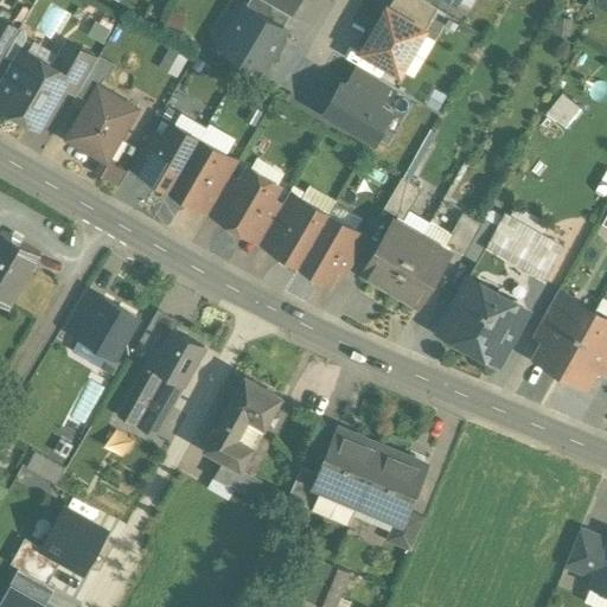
[(289,16),(262,0),(249,0),(246,7),(282,29),(289,16)]
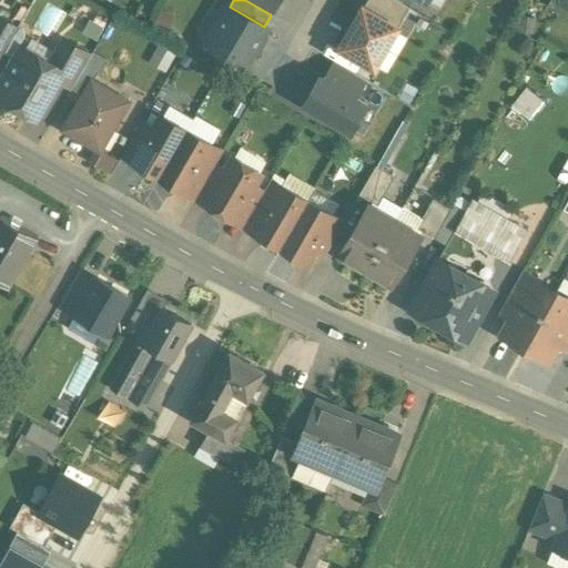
[(279,0),(245,0),(271,14),(279,0)]
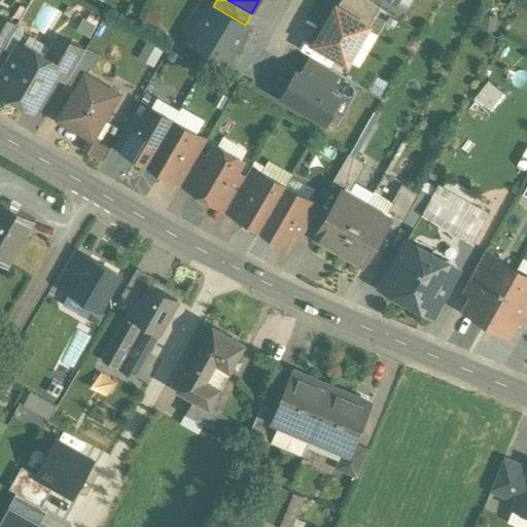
[(380,8),(365,0),(341,0),(338,7),(370,26),(380,8)]
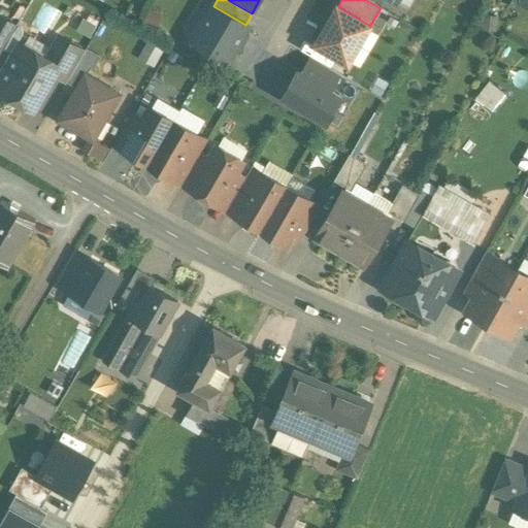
[(245,25),(213,6),(202,26),(198,27),(204,48),(210,47),(229,59),(249,26),(245,25)]
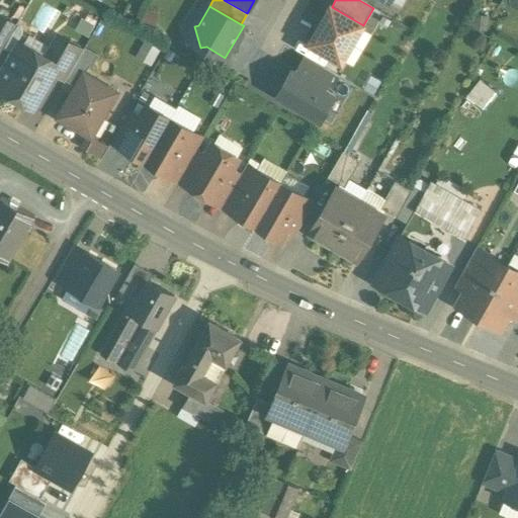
[(332,7),(330,6),(321,21),(320,21),(321,22),(317,28),(316,28),(317,29),(308,45),(341,64),(363,25),(332,7)]
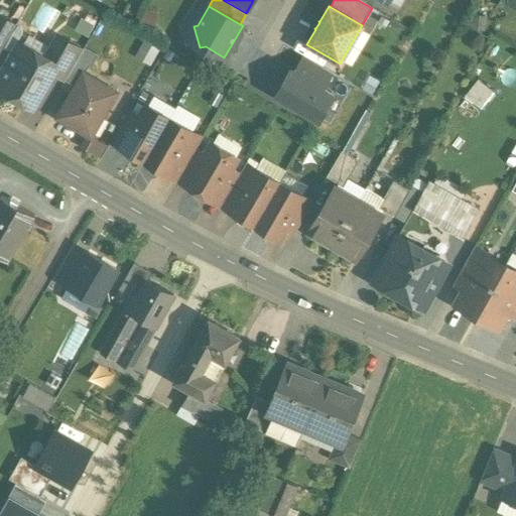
[(152,14),(143,12),(140,24),(149,26),(152,14)]
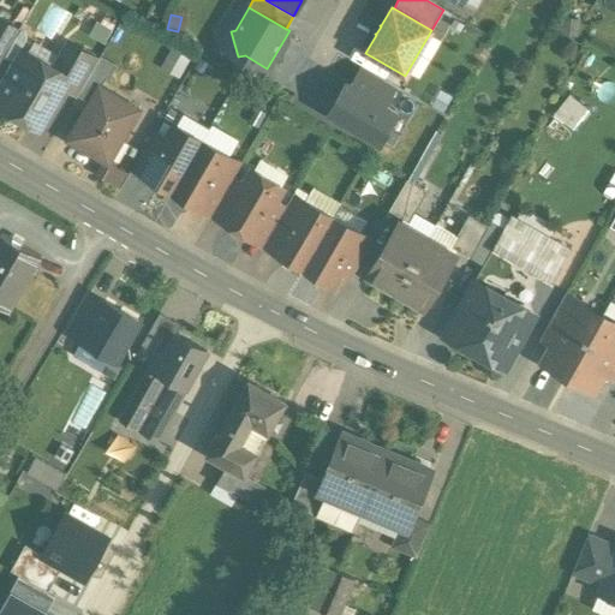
[(0,61),(17,31),(0,22),(0,61)]
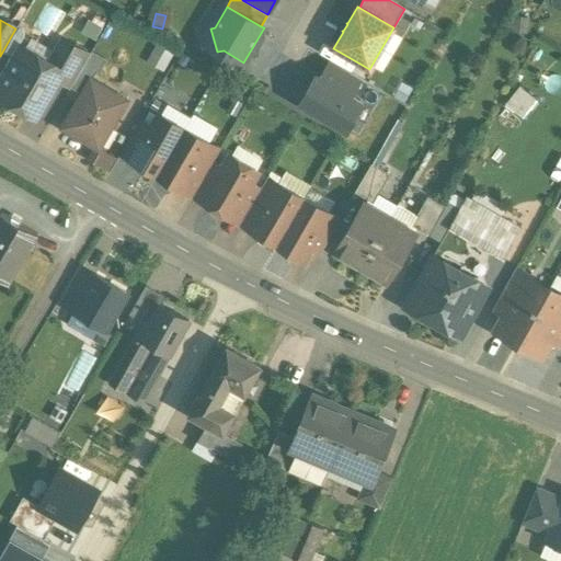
[(88,57),(61,42),(53,56),(59,59),(55,68),(56,76),(58,77),(56,79),(71,87),(84,64),(88,57)]
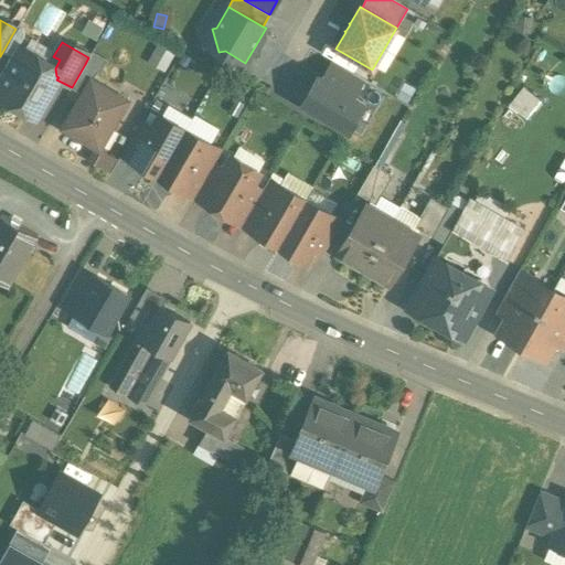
[(149,62),(167,72),(177,55),(158,45),(149,62)]
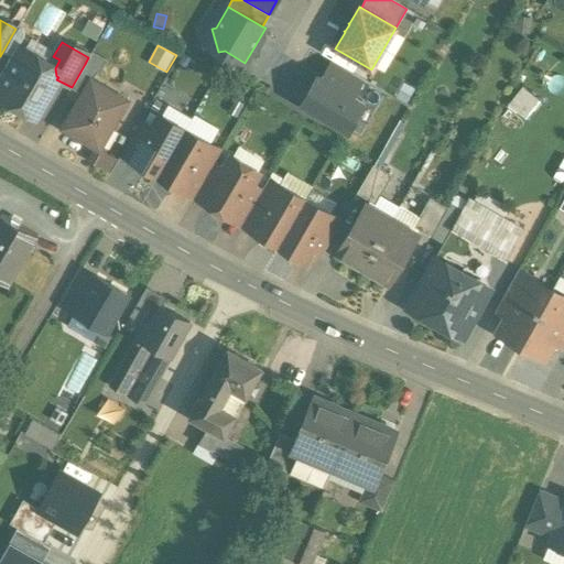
[(47,66),(20,51),(0,84),(0,95),(15,105),(13,107),(33,118),(44,98),(46,97),(56,79),(58,77),(56,76),(55,68),(60,60),(53,56),(47,66)]
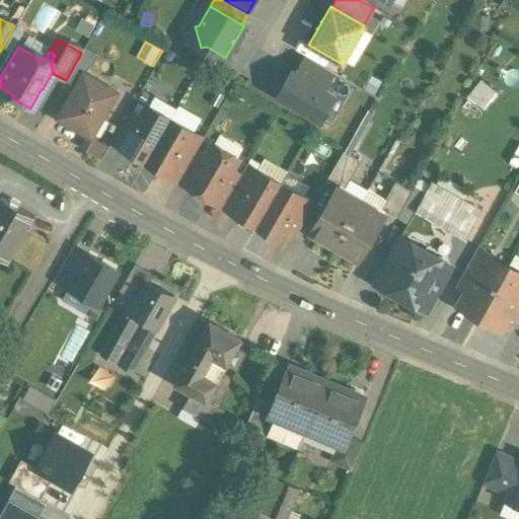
[(297,74),(325,90),(335,73),(306,58),(297,74)]
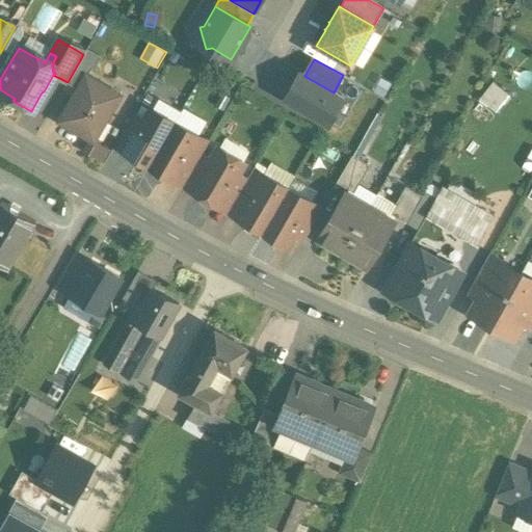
[(68,82),(67,84),(76,90),(84,75),(86,76),(91,67),(80,60),(68,82)]
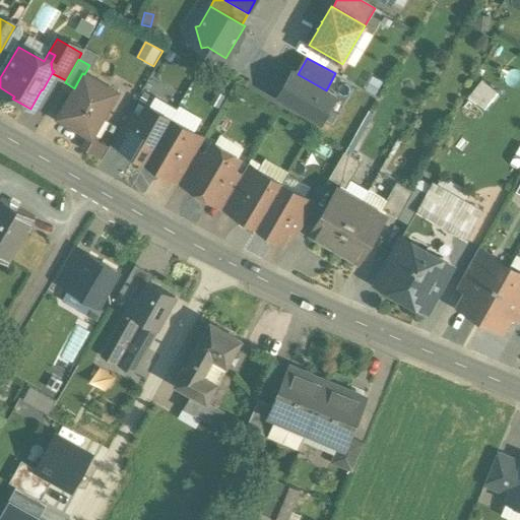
[(326,90),(298,74),(293,72),(278,98),(321,122),(336,96),(326,90)]
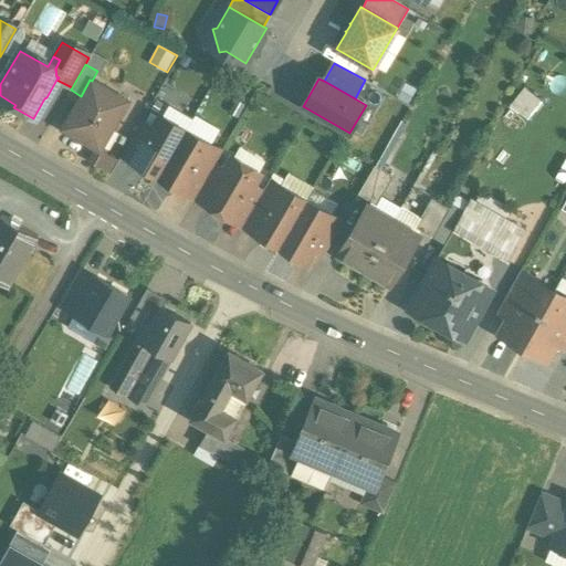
[(92,81),(90,80),(81,96),(62,129),(96,149),(98,152),(100,150),(127,102),(92,81)]
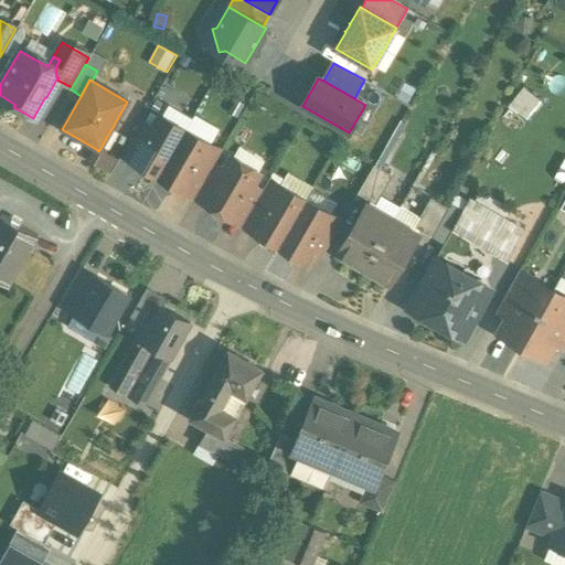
[(511,106),(530,119),(544,100),(524,86),(511,106)]
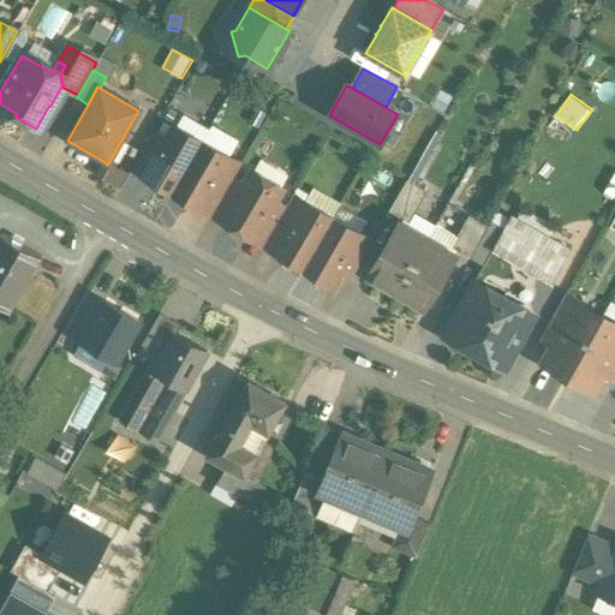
[(145,173),(144,175),(172,192),(199,143),(172,127),(165,141),(145,173)]
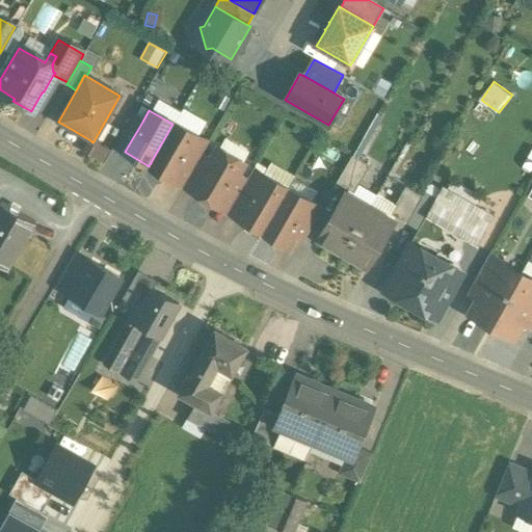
[(132,115),(115,144),(126,150),(142,122),(132,115)]
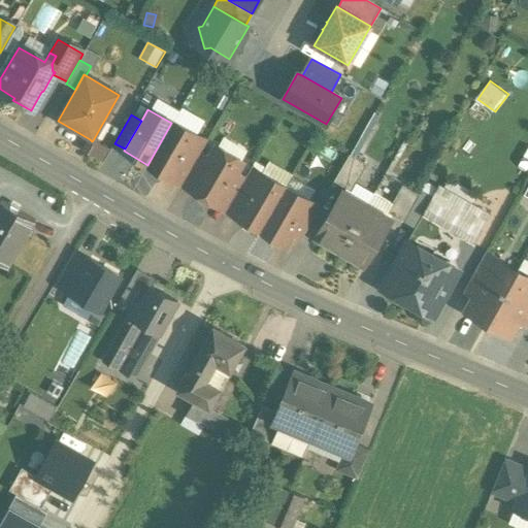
[(171,123),(147,165),(171,178),(172,176),(189,149),(195,137),(171,123)]
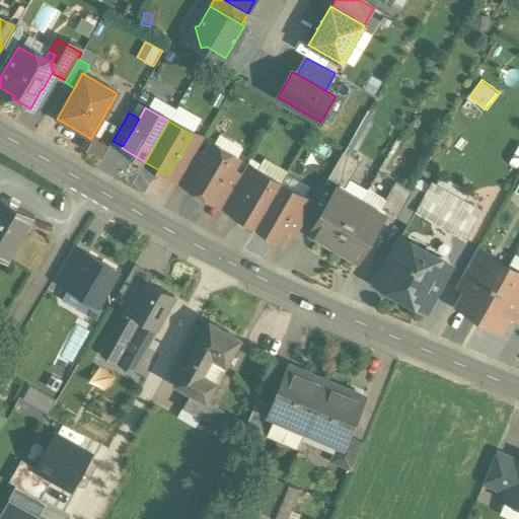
[(108,148),(91,138),(90,139),(88,137),(81,149),(100,160),(108,148)]
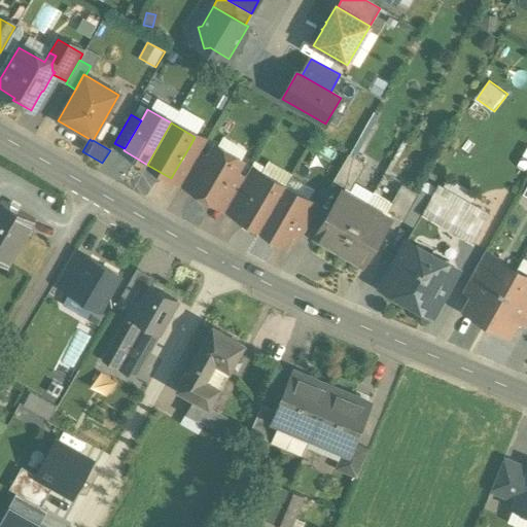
[(188,148),(172,176),(182,182),(199,154),(188,148)]
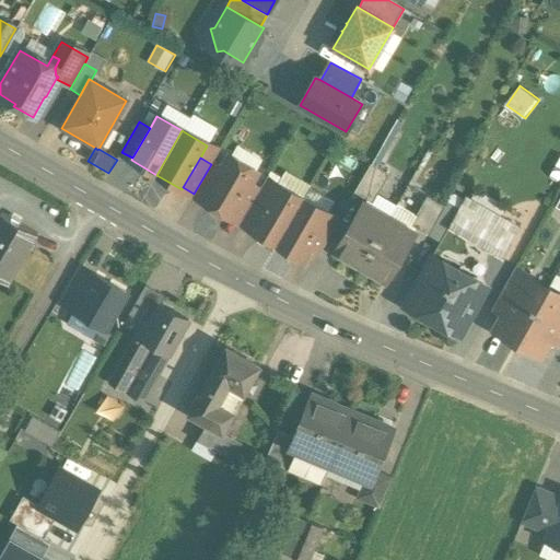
[(255,173),(230,158),(223,171),(206,200),(203,202),(229,217),(230,214),(248,184),(255,173)]
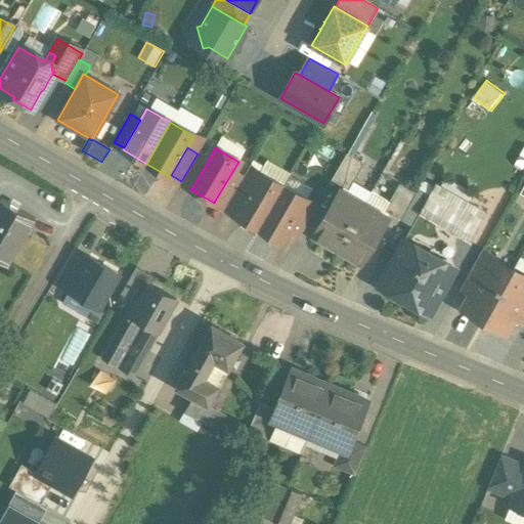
[(198,154),(181,181),(192,187),(209,160),(198,154)]
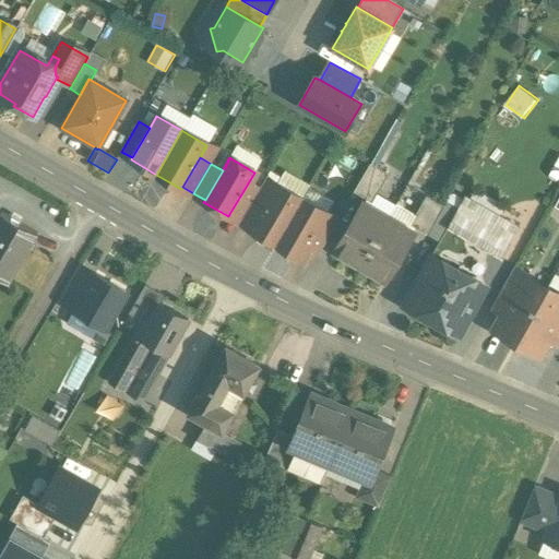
[(369,166),(354,193),(370,203),(387,176),(369,166)]
